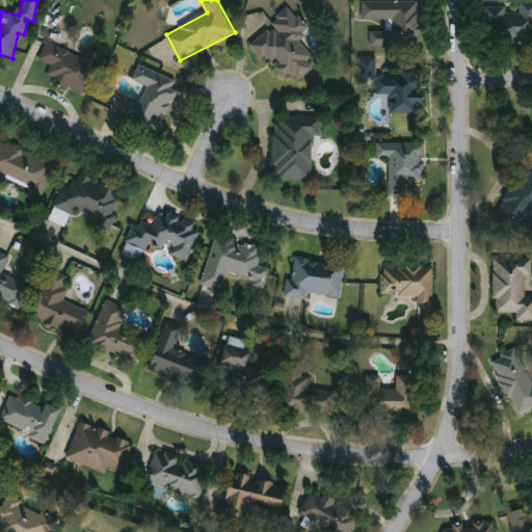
[(363,1),(422,0),(422,45),(375,46),(375,33),(388,33),(388,20),(363,20),(363,1)]
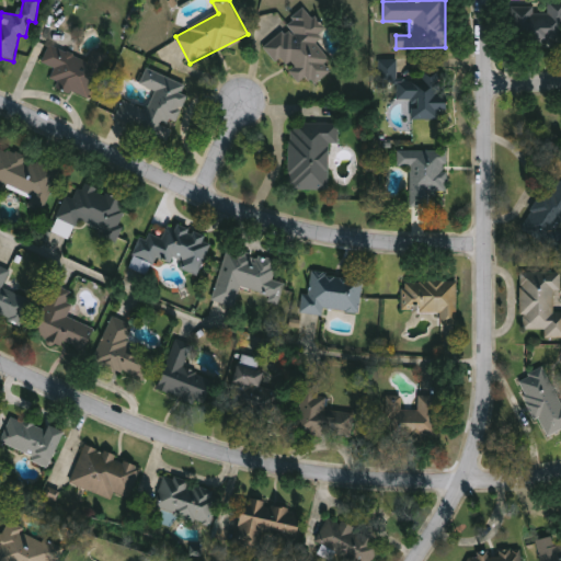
[(537,6),(537,12),(549,12),(549,1),(560,1),(560,45),(511,44),(512,6),(537,6)]
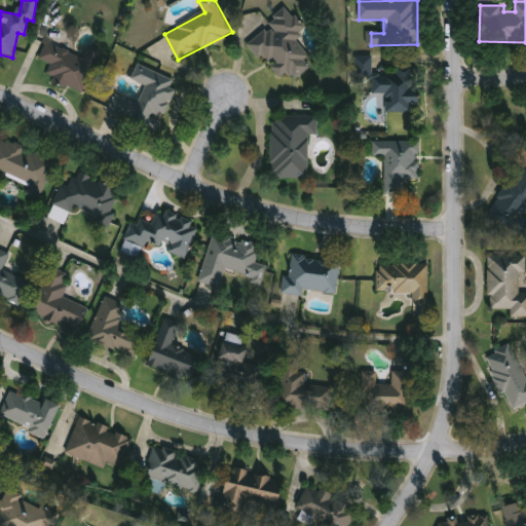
[(280,78),(248,44),(286,7),(307,29),(296,39),(311,55),(306,62),(311,67),(297,80),(288,71),(280,78)]
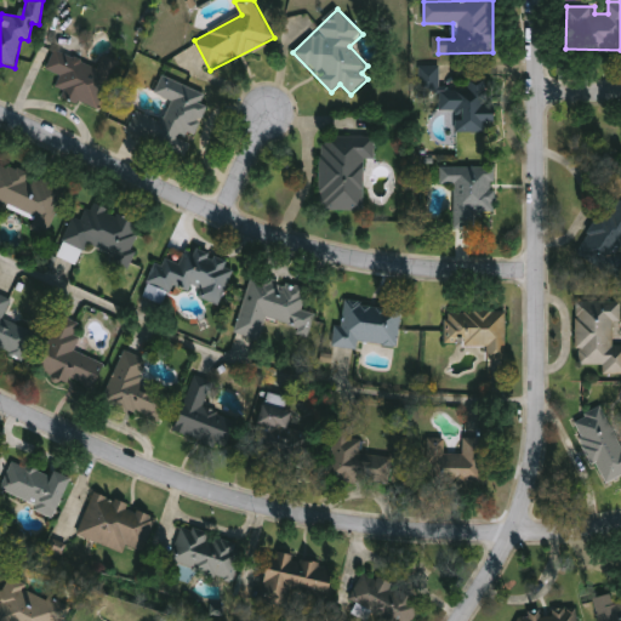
[(100,112),(55,91),(61,77),(46,70),(56,50),(100,68),(104,56),(121,63),(100,112)]
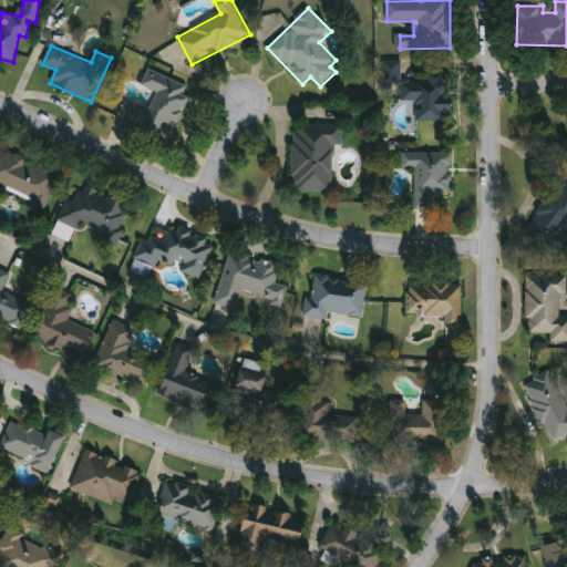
[(401,60),(382,60),(382,82),(401,82),(401,60)]
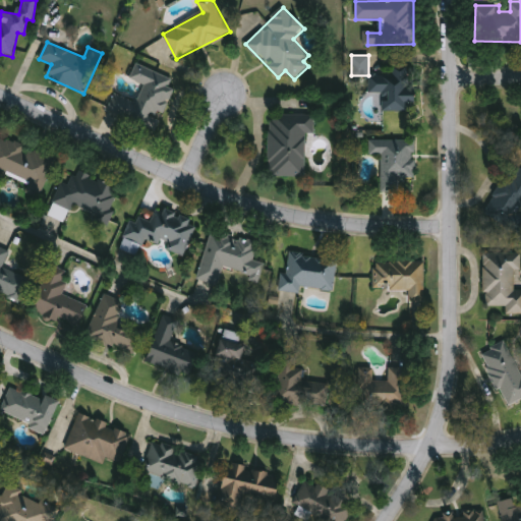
[(177,79),(160,131),(108,113),(115,91),(139,100),(145,84),(130,80),(136,64),(177,79)]
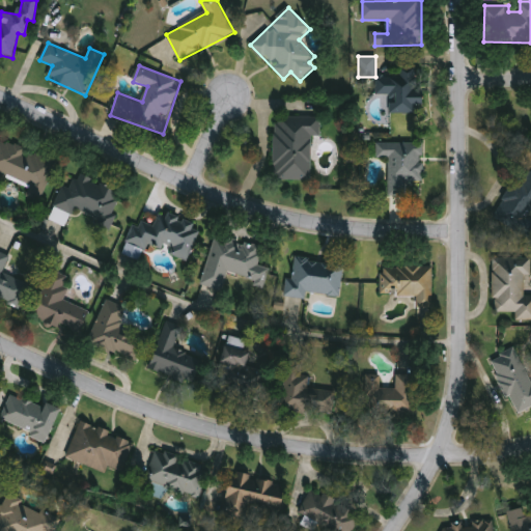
[(390,112),(391,95),(376,94),(378,70),(424,72),(423,113),(390,112)]
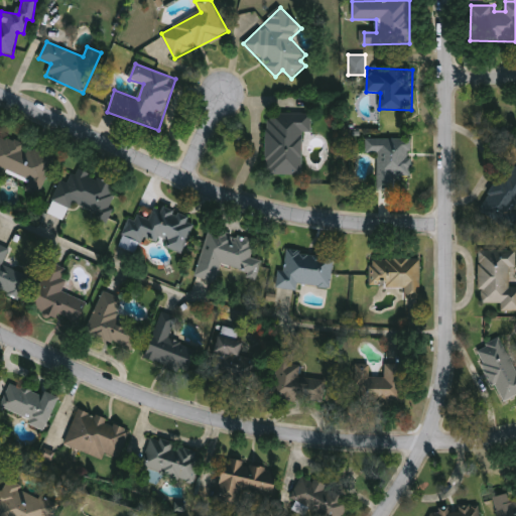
[(303,133),(303,174),(267,174),(267,115),(312,114),(312,133),(303,133)]
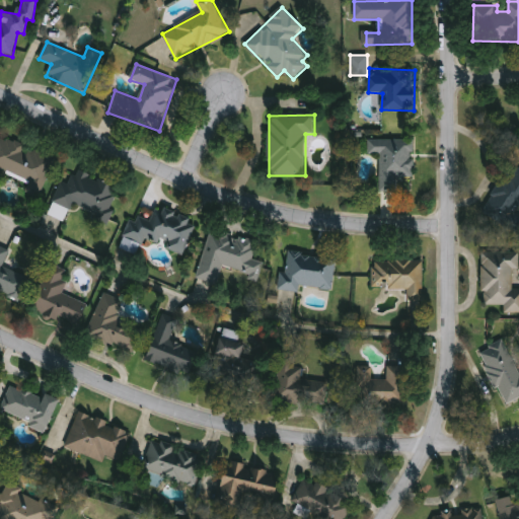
[(30,183),(0,169),(0,135),(57,160),(41,197),(27,191),(30,183)]
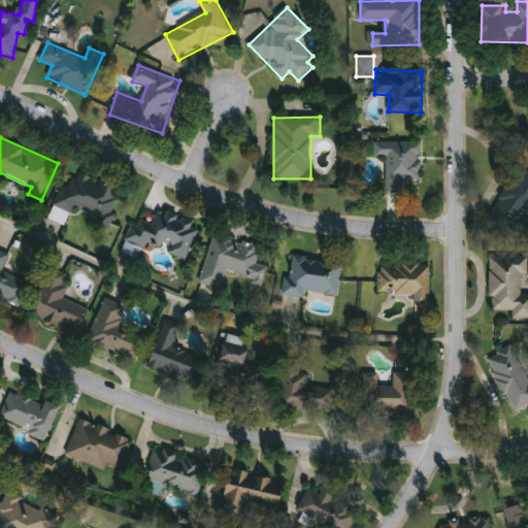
[(387,194),(387,157),(375,157),(375,142),(421,142),(421,194),(387,194)]
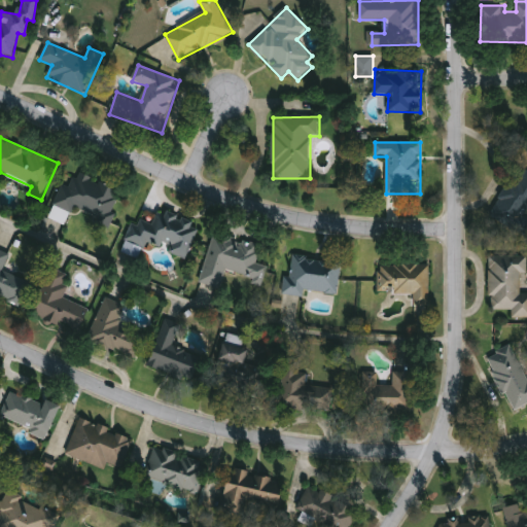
[(526,234),(526,236),(490,216),(507,184),(516,188),(526,170),(526,234)]
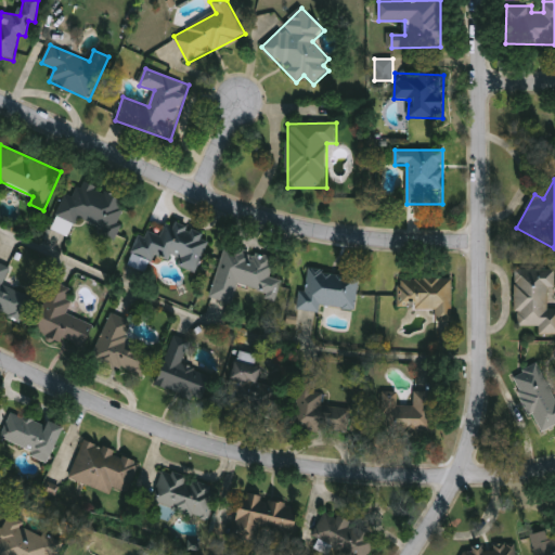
[(128,199),(115,234),(75,219),(68,235),(53,229),(67,193),(76,196),(81,181),(128,199)]
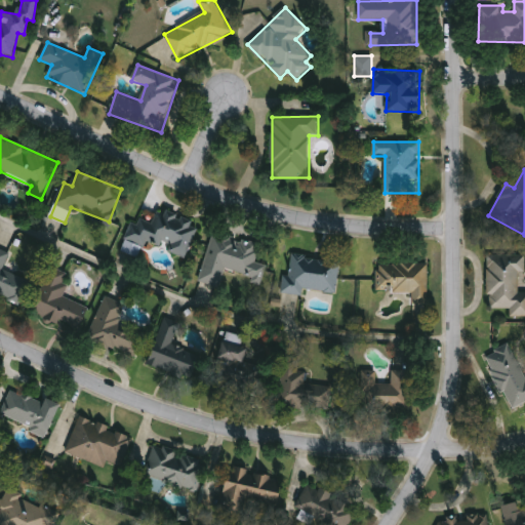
[(199,224),(188,258),(169,252),(129,239),(137,216),(155,223),(159,209),(199,224)]
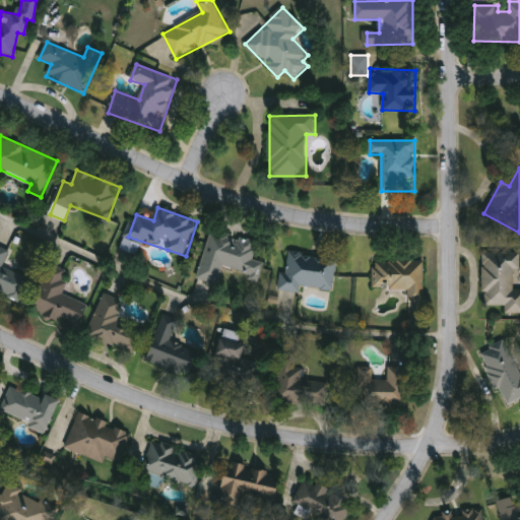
[(210,231),(260,244),(256,259),(265,262),(261,276),(223,267),(219,284),(198,279),(210,231)]
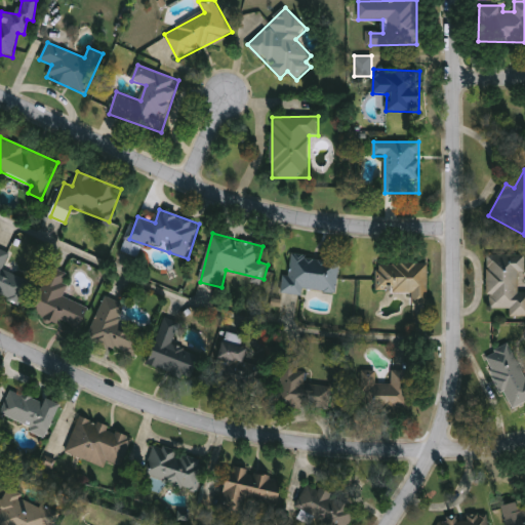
[(4,271),(30,280),(22,304),(0,296),(0,248),(10,252),(4,271)]
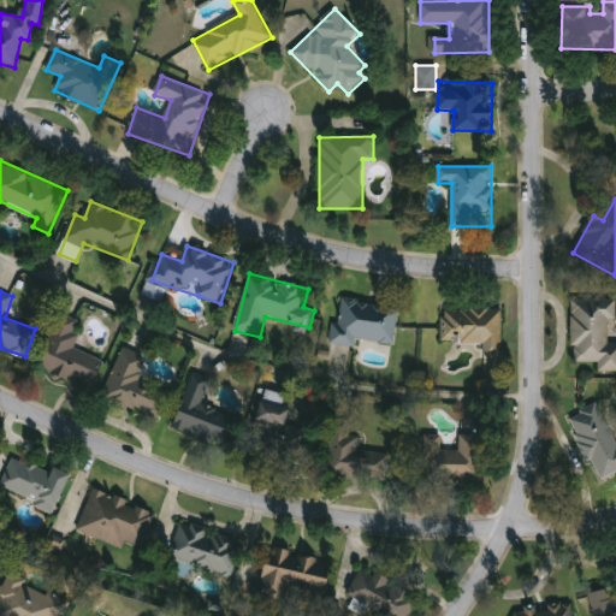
[(395,345),(357,339),(356,348),(333,344),(341,298),(401,307),(395,345)]
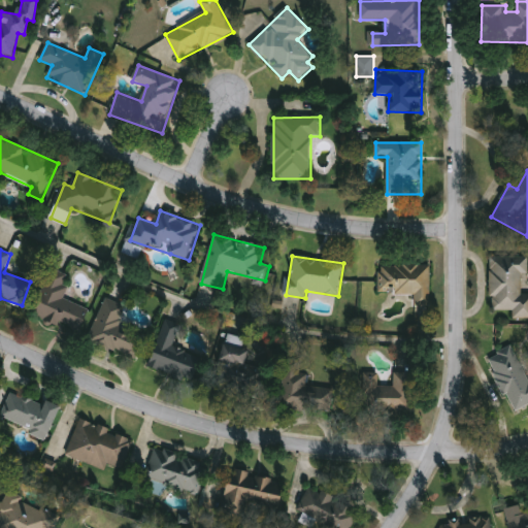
[(491,257),(527,257),(527,274),(523,274),(523,293),(527,293),(527,321),(515,321),(515,310),(491,310),(491,257)]
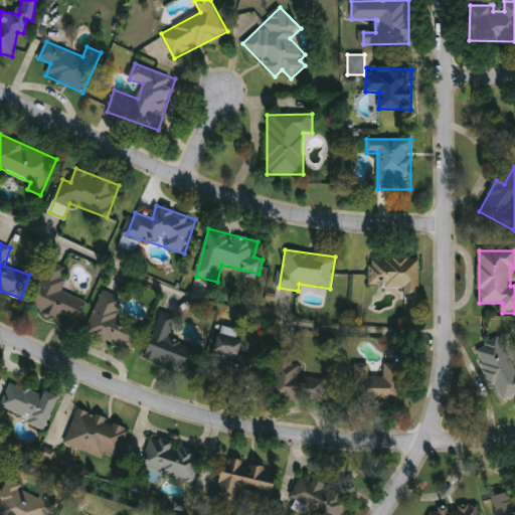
[(405,298),(405,287),(370,287),(370,259),(420,259),(420,298),(405,298)]
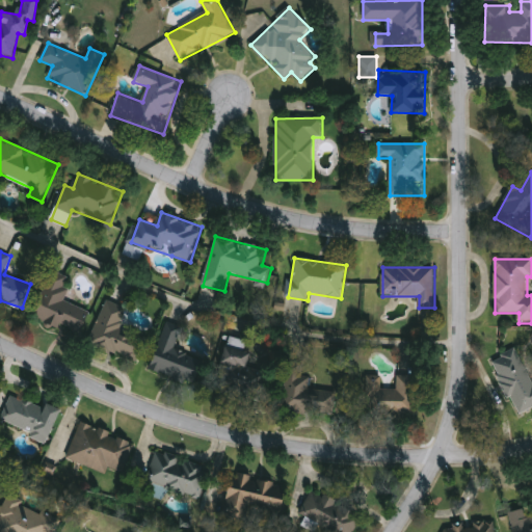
[(53,271),(74,281),(64,302),(89,313),(81,335),(34,315),(53,271)]
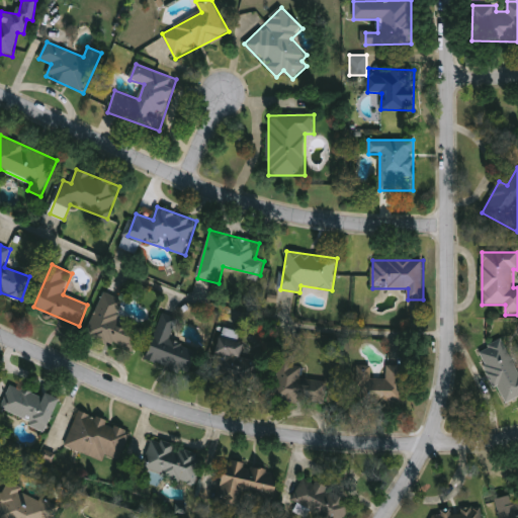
[(87,336),(103,293),(124,301),(115,324),(142,334),(135,353),(87,336)]
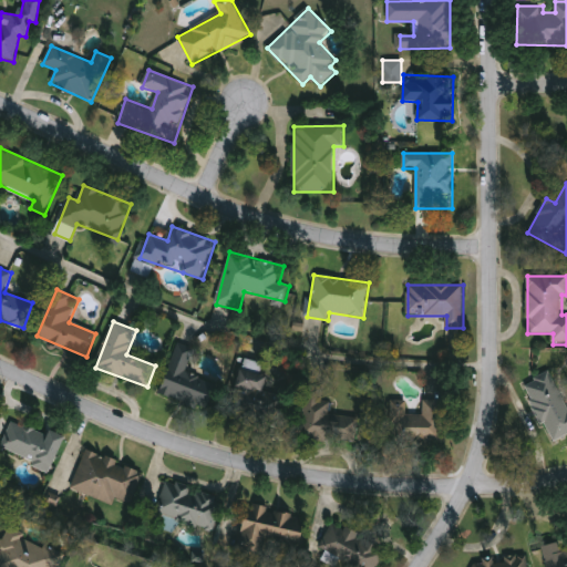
[(187,372),(218,384),(208,411),(161,393),(177,347),(194,353),(187,372)]
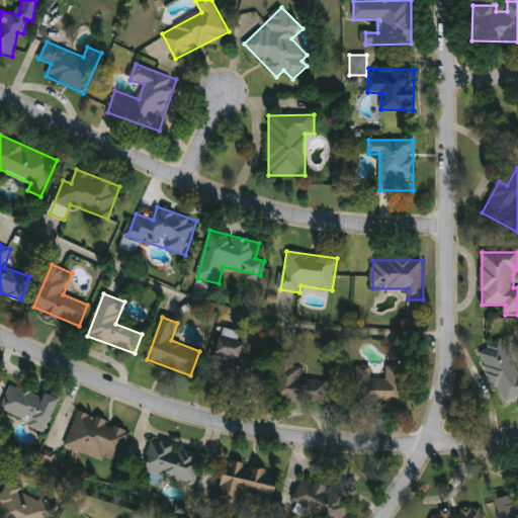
[(242,334),(239,342),(248,345),(244,359),(266,365),(257,395),(208,380),(224,329),(242,334)]
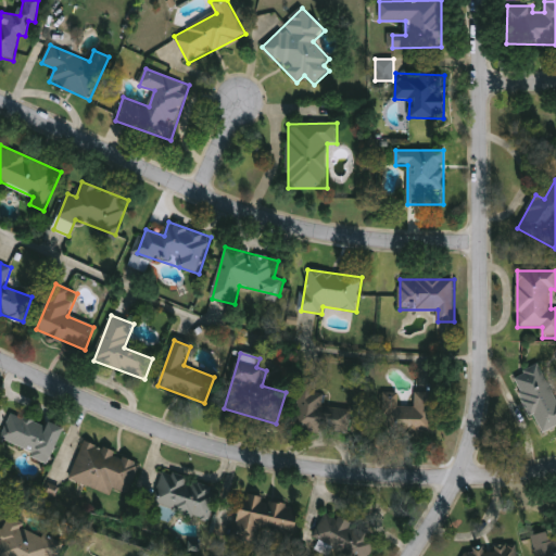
[(555,426),(540,433),(516,374),(541,364),(555,402),(555,426)]
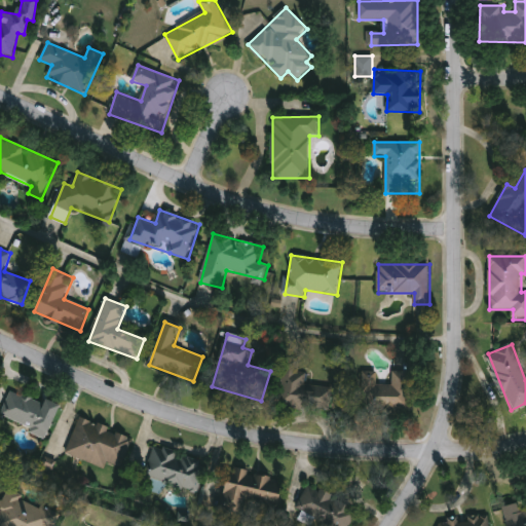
[(285,358),(300,358),(300,372),(309,372),(309,385),(332,386),(332,409),(284,408),(285,358)]
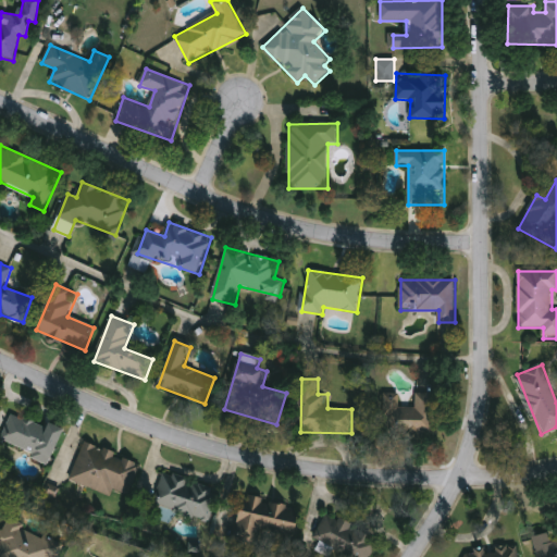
[(443,434),(386,434),(386,407),(417,407),(417,394),(443,394),(443,434)]
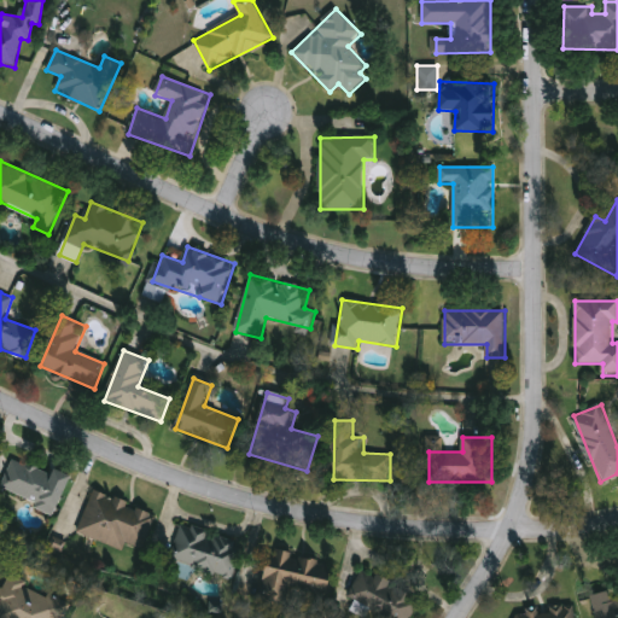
[(56,516),(0,490),(0,487),(15,455),(71,481),(56,516)]
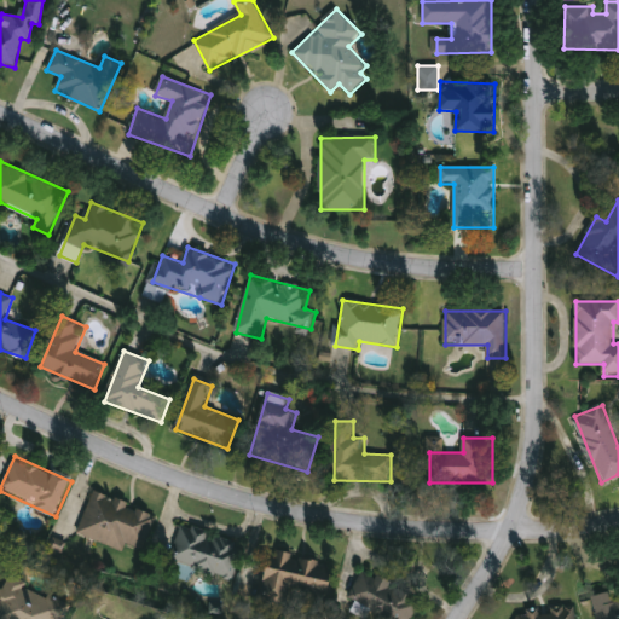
[(79,533),(94,491),(155,513),(140,555),(79,533)]
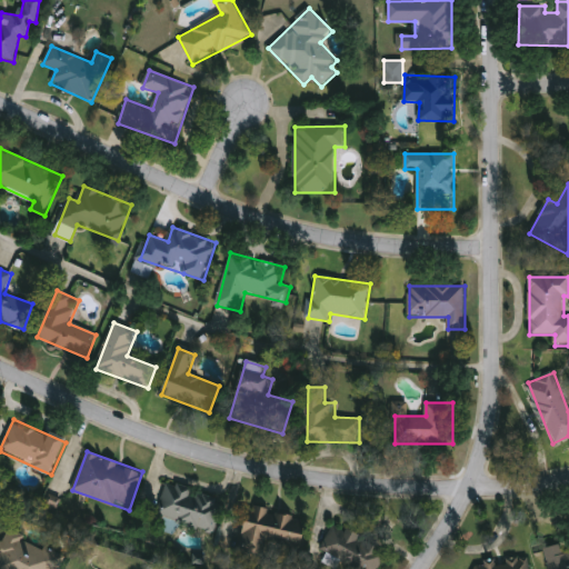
[(222,530),(162,523),(167,487),(226,493),(222,530)]
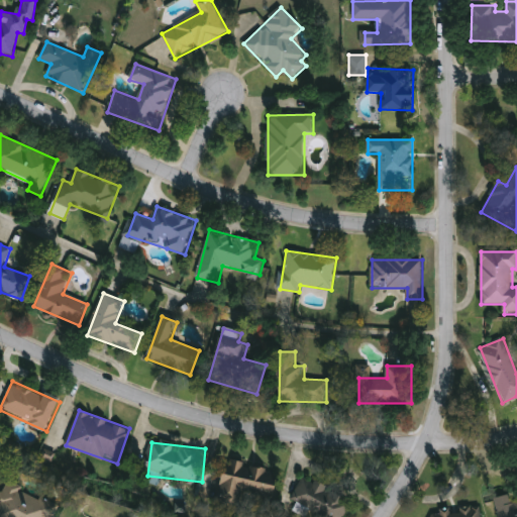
[(226,459),(282,471),(275,503),(219,492),(226,459)]
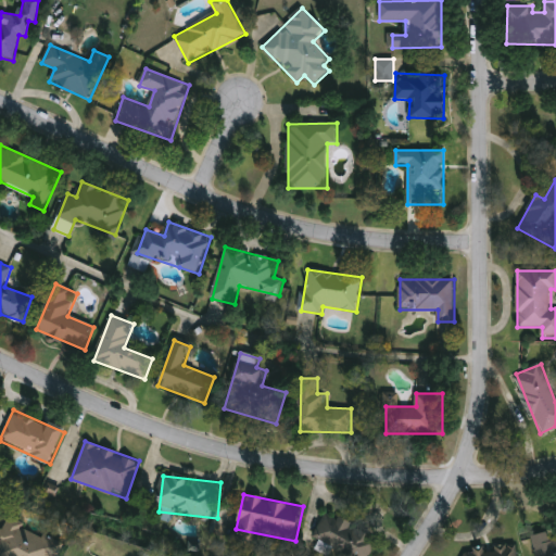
[(313,535),(320,540),(315,548),(324,553),(328,545),(348,555),(368,555),(378,540),(338,518),(337,520),(325,514),(313,535)]
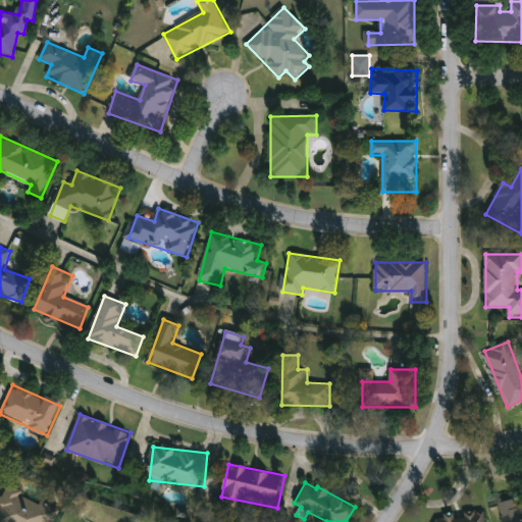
[(521,521),(504,521),(500,504),(515,500),(517,506),(521,504),(521,521)]
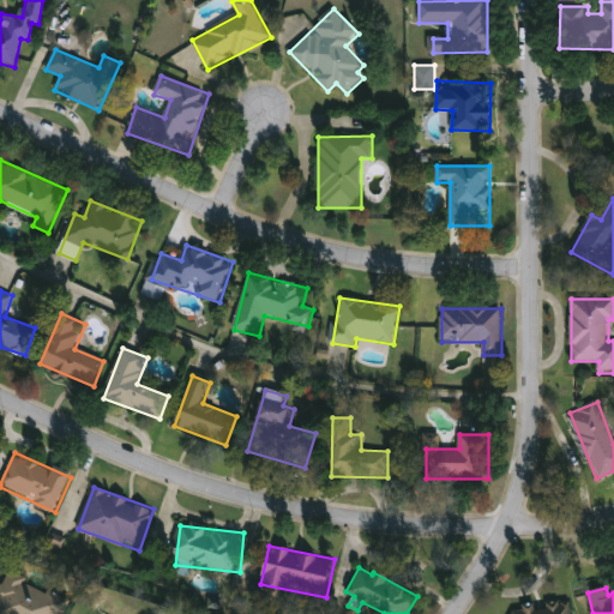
[(221,597),(209,597),(209,608),(221,608),(221,597)]
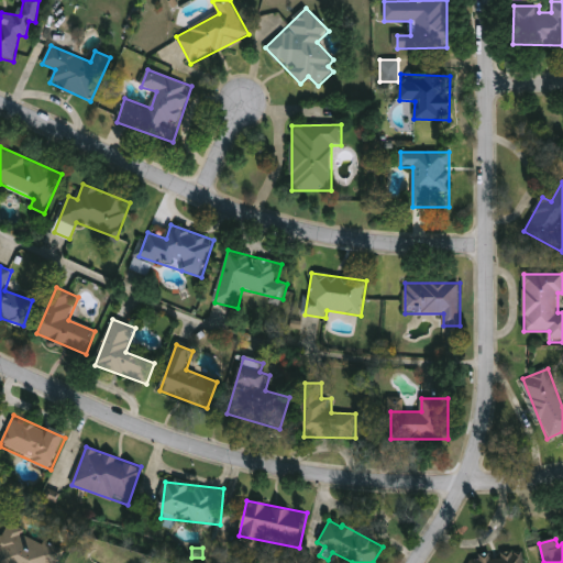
[(470,562),(478,562),(482,556),(515,552),(525,556),(525,562),(470,562)]
